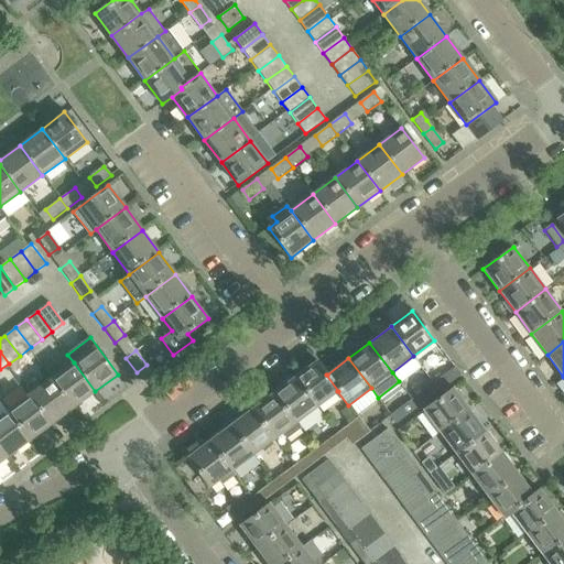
[(318,407),(337,391),(338,391),(326,375),(327,375),(317,360),(295,377),(318,407)]
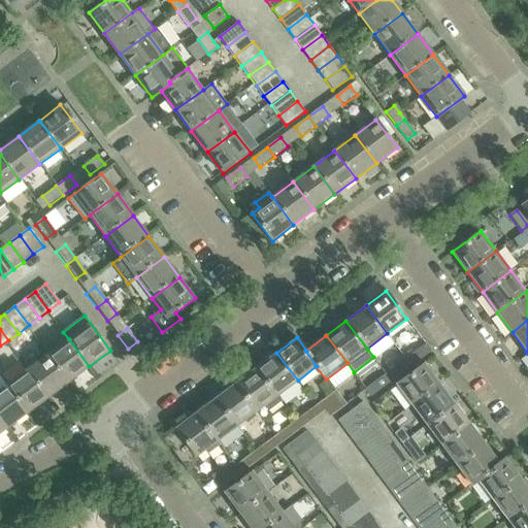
[(47,355),(68,383),(89,366),(69,339),(47,355)]
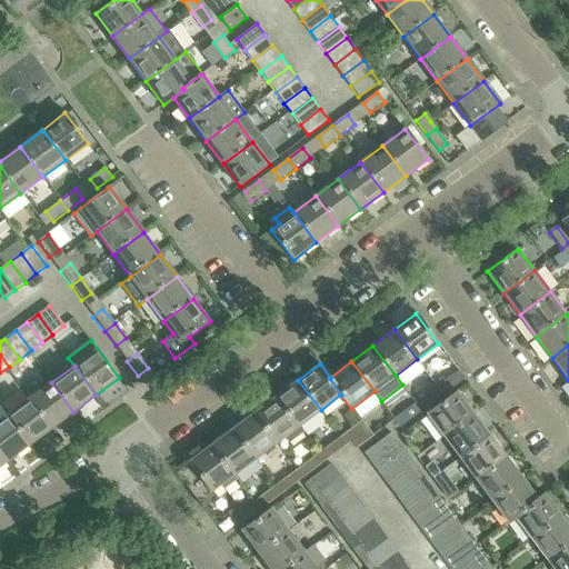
[(446,392),(465,378),(459,370),(440,385),(446,392)]
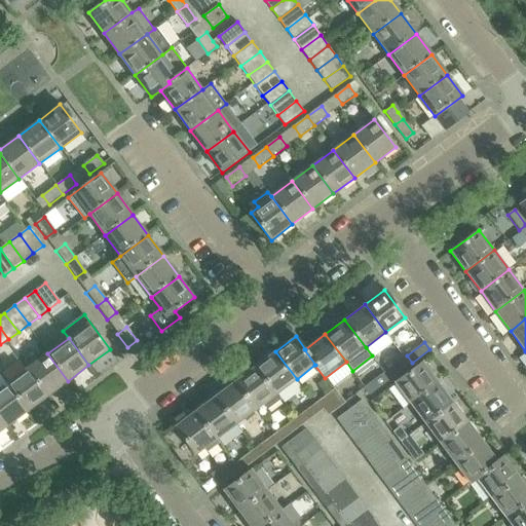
[(255,366),(276,395),(297,379),(275,351),(255,366)]
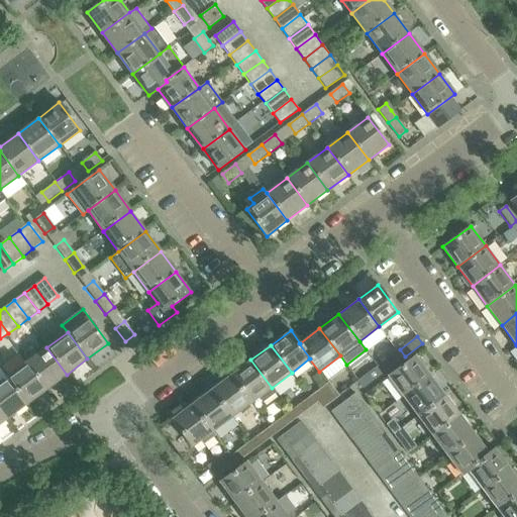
[(26,363),(46,390),(67,375),(46,347),(26,363)]
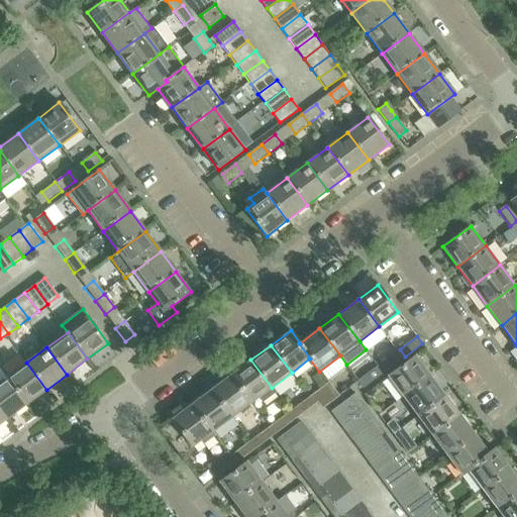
[(386,370),(402,358),(397,351),(381,363),(386,370)]
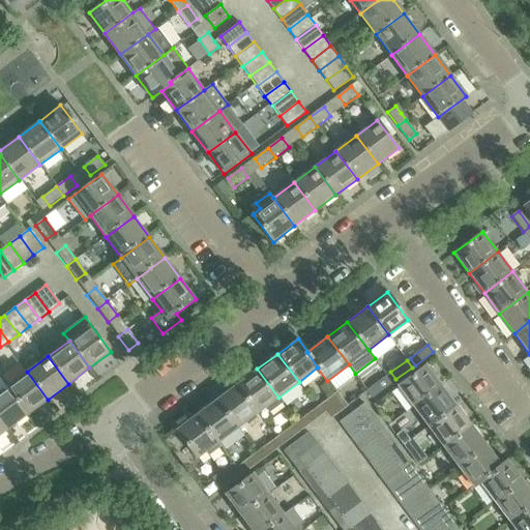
[(413,406),(441,384),(427,364),(398,385),(413,406)]
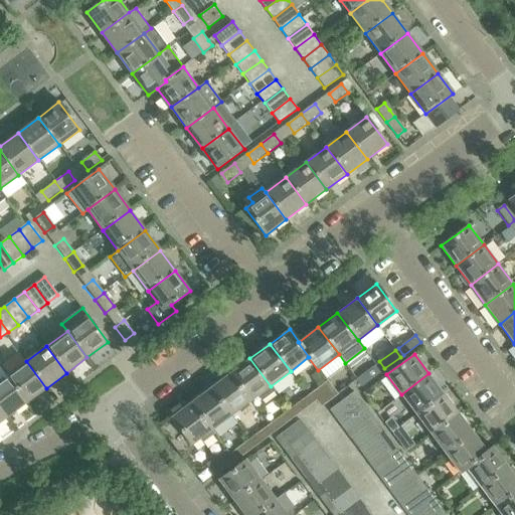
[(258,396),(262,401),(275,391),(271,386),(249,358),(230,373),(251,400),(258,396)]
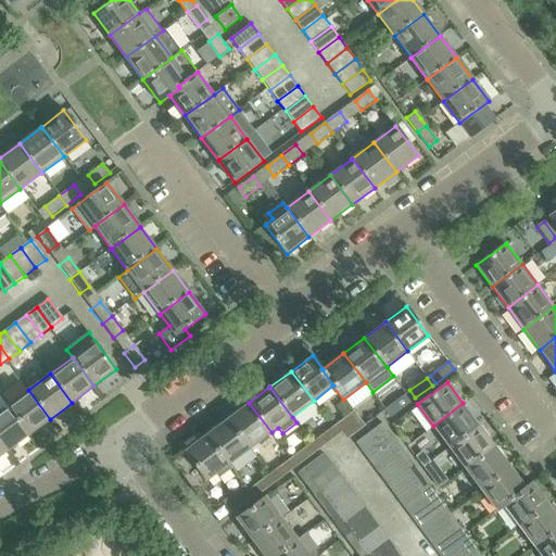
[(7,407),(27,436),(50,419),(28,390),(7,407)]
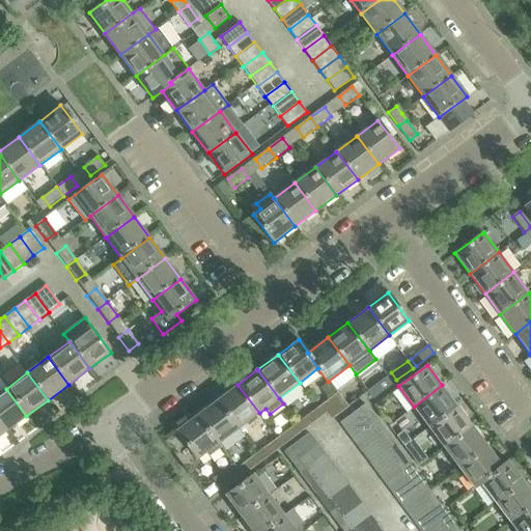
[(376,395),(393,382),(388,375),(371,388),(376,395)]
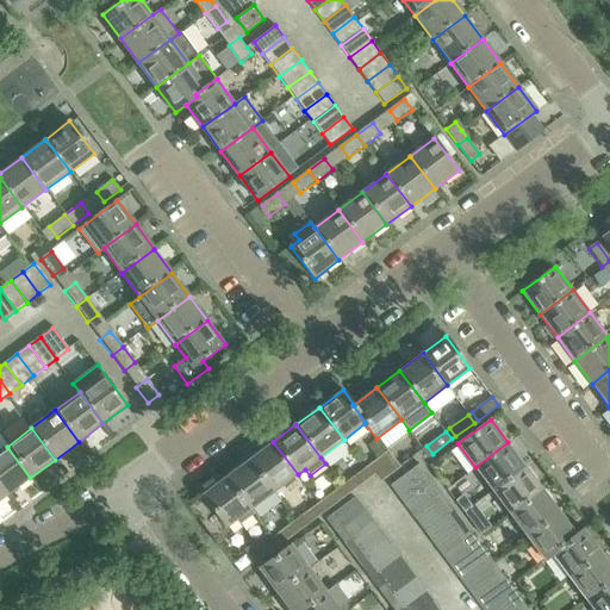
[(298,474),(273,442),(250,460),(274,492),(298,474)]
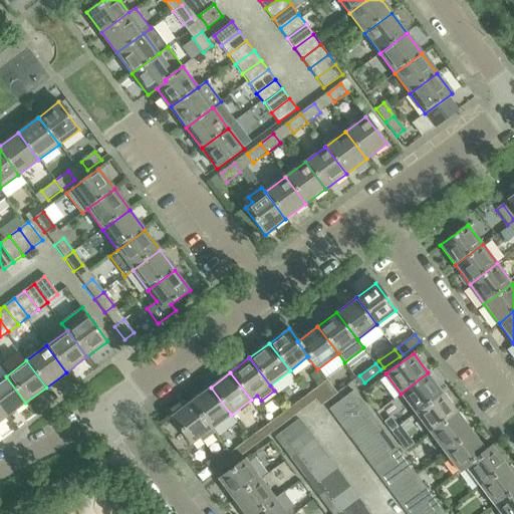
[(415,413),(442,393),(428,372),(401,394),(415,413)]
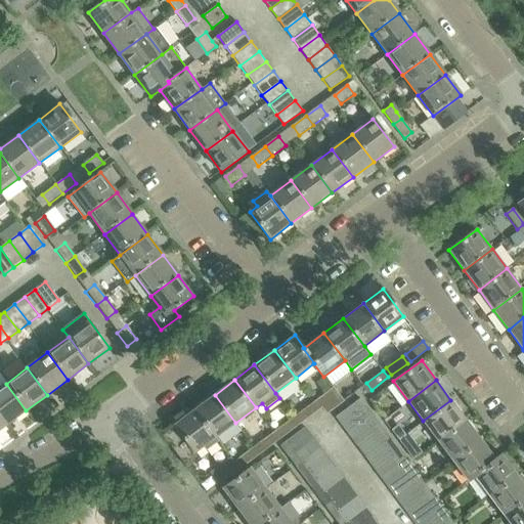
[(0,387),(0,418),(5,426),(26,410),(6,384),(0,387)]
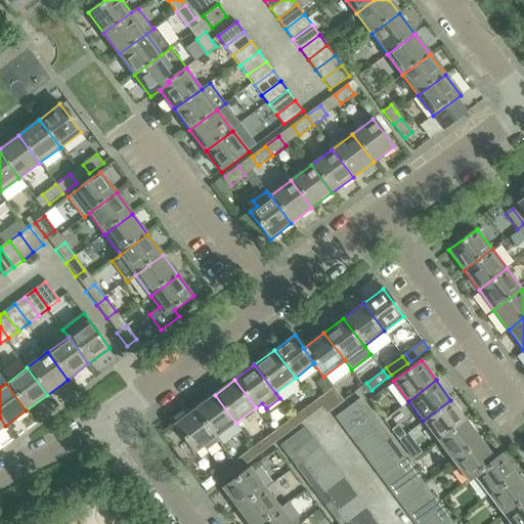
[(343,401),(333,388),(324,394),(335,407),(343,401)]
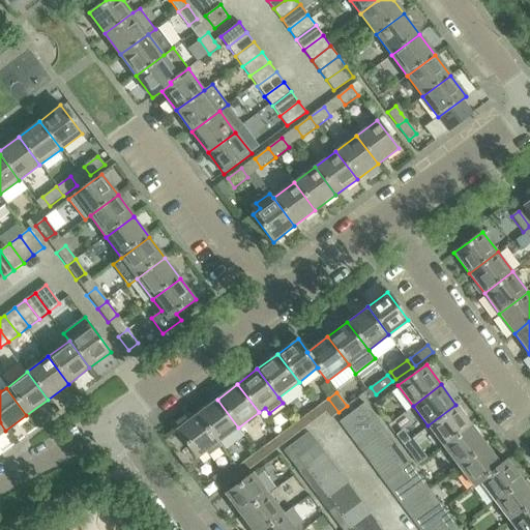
[(339,412),(328,399),(320,405),(330,418),(339,412)]
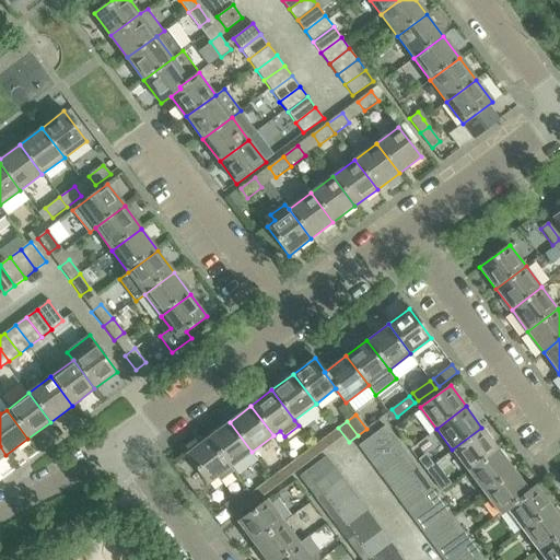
[(208,438),(231,468),(252,452),(230,422),(229,422),(208,438)]
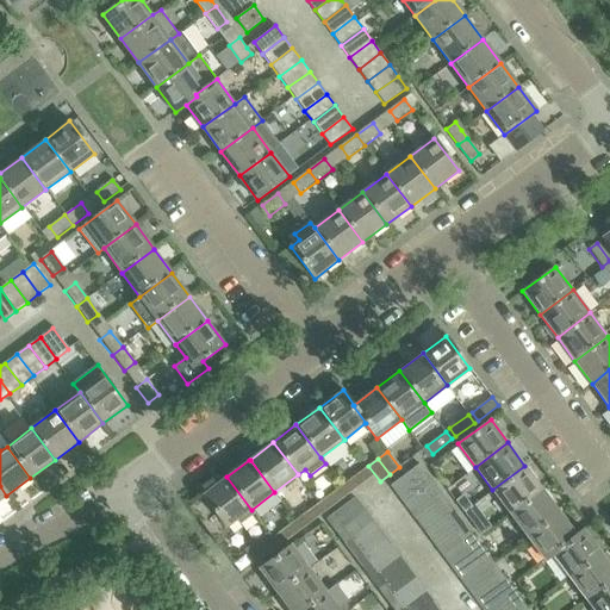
[(435,487),(427,477),(418,465),(412,470),(421,481),(429,492),(435,487)]
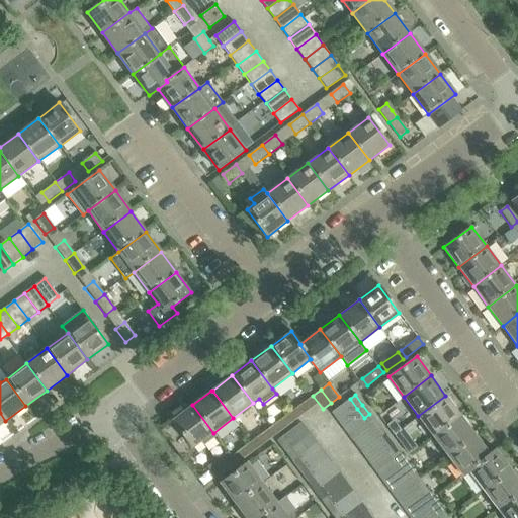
[(432,435),(460,415),(445,396),(418,416),(432,435)]
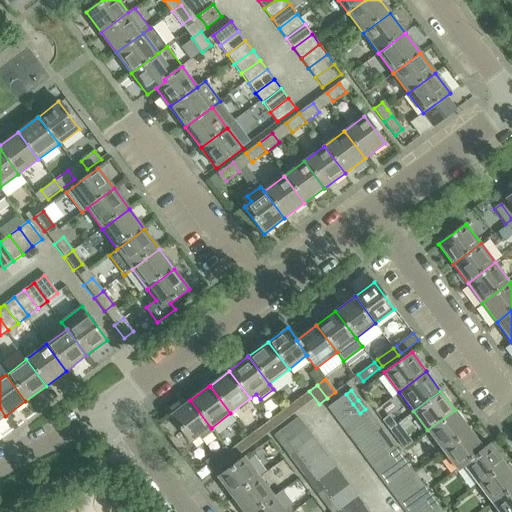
[(296,411),(312,399),(306,392),(291,404),(296,411)]
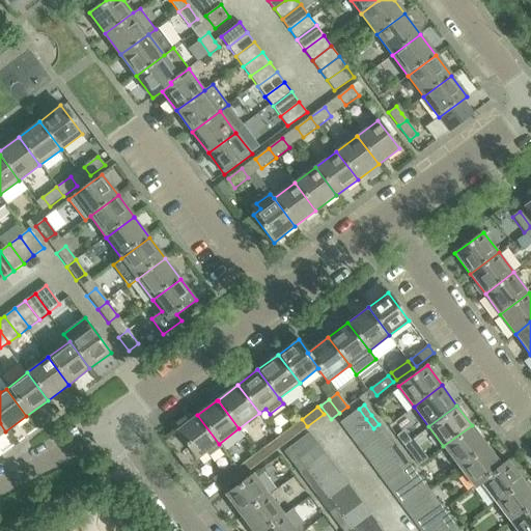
[(346,434),(366,419),(359,409),(339,423),(346,434)]
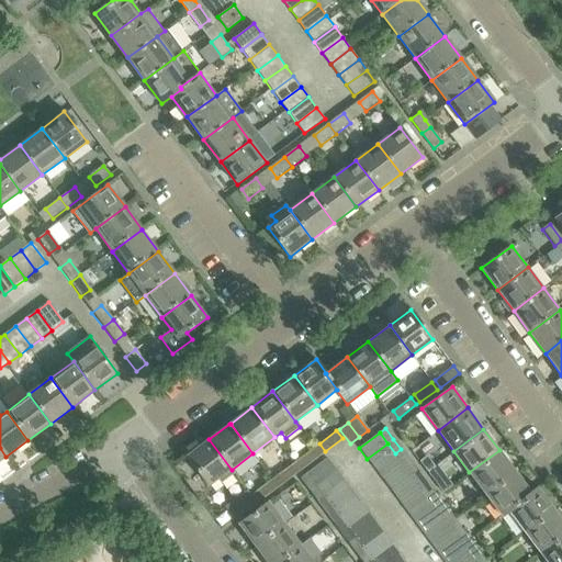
[(175,468),(201,502),(209,495),(211,486),(218,480),(221,484),(234,473),(232,470),(209,439),(188,456),(189,457),(175,468)]
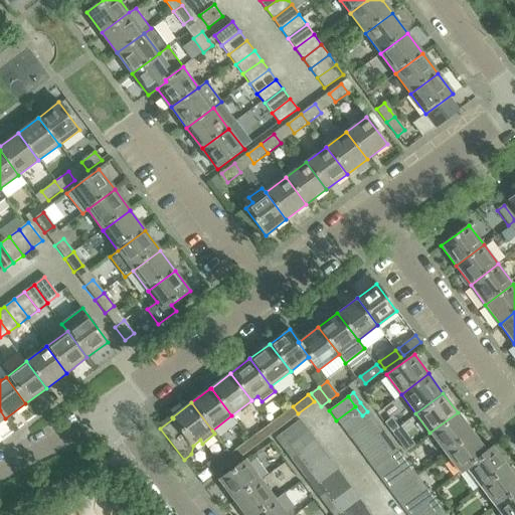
[(344,430),(362,415),(355,406),(336,420),(344,430)]
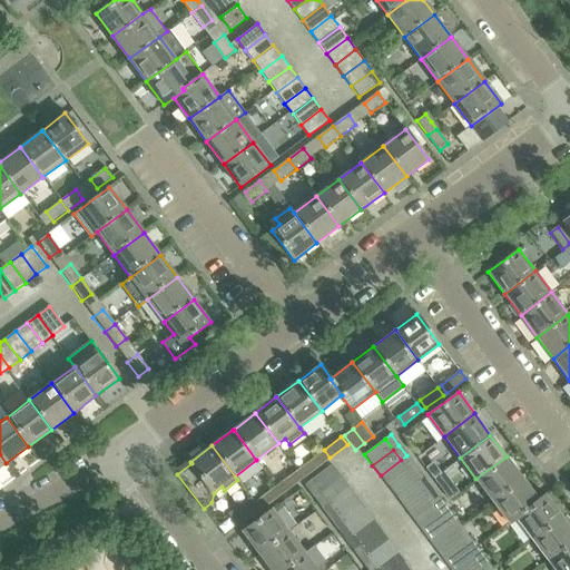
[(307,474),(325,461),(320,454),(302,468),(307,474)]
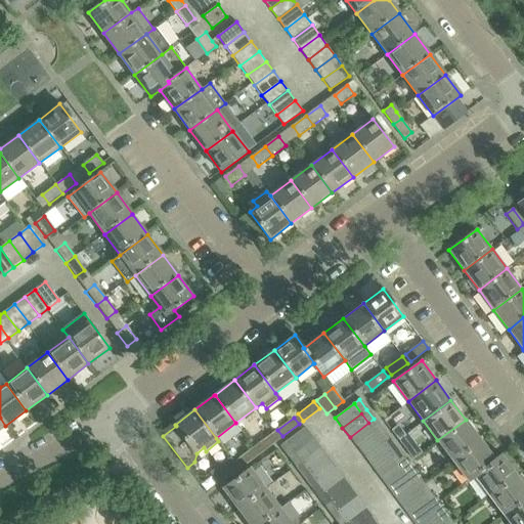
[(389,439),(382,429),(374,419),(368,423),(376,433),(384,443),(389,439)]
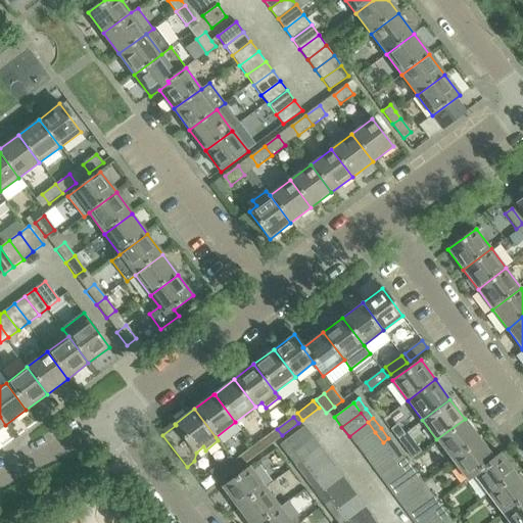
[(450,460),(479,438),(465,419),(436,439),(450,460)]
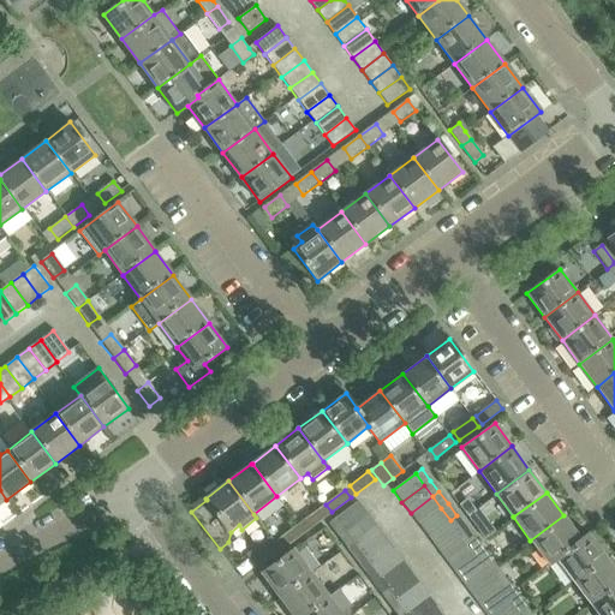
[(419,525),(441,508),(433,496),(411,513),(419,525)]
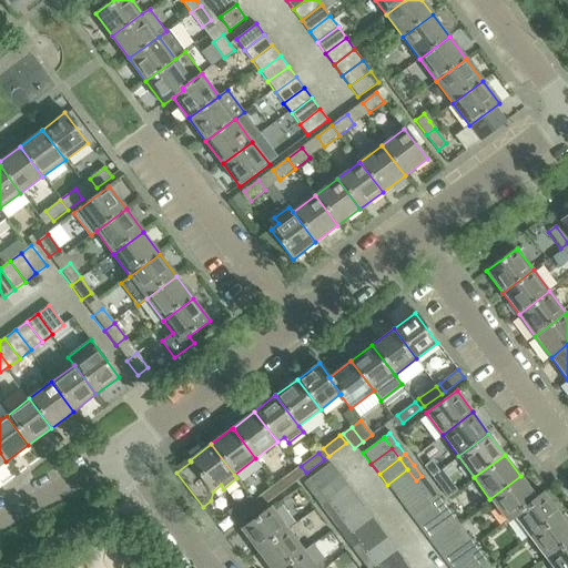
[(317,490),(338,475),(331,464),(310,479),(317,490)]
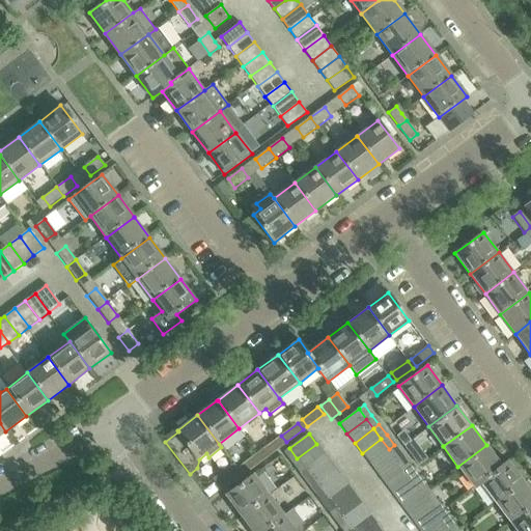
[(267,457),(283,445),(278,438),(261,450),(267,457)]
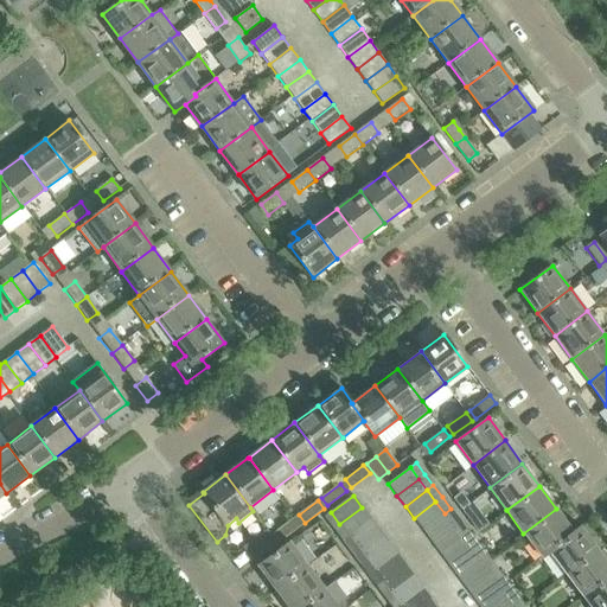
[(422,530),(445,513),(435,502),(414,518),(422,530)]
